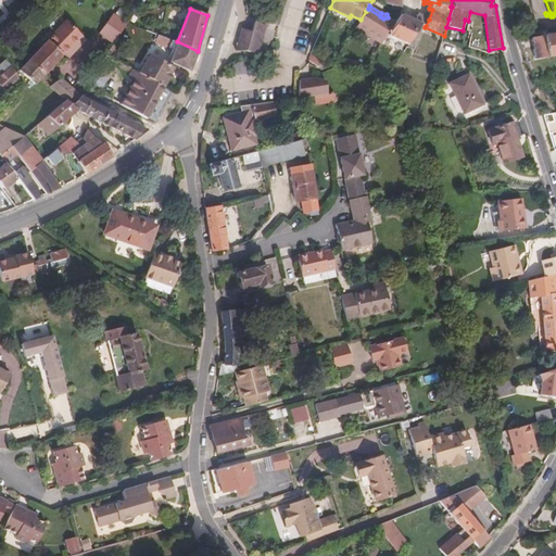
[(361,20),(355,27),(381,43),(387,35),(396,22),(388,17),(383,19),(380,16),(368,9),(366,11),(361,20)]
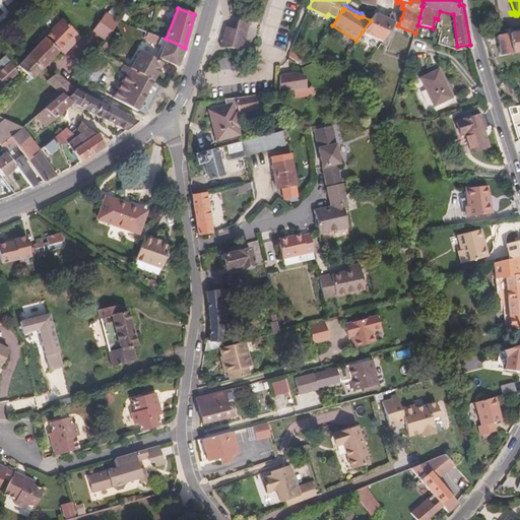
[(92,31),(106,41),(119,22),(105,13),(92,31)]
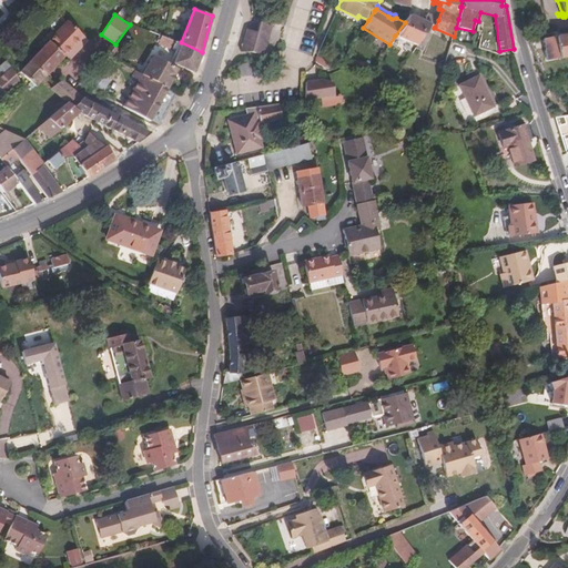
[(395,36),(417,46),(430,24),(425,21),(412,16),(411,14),(405,22),(395,36)]
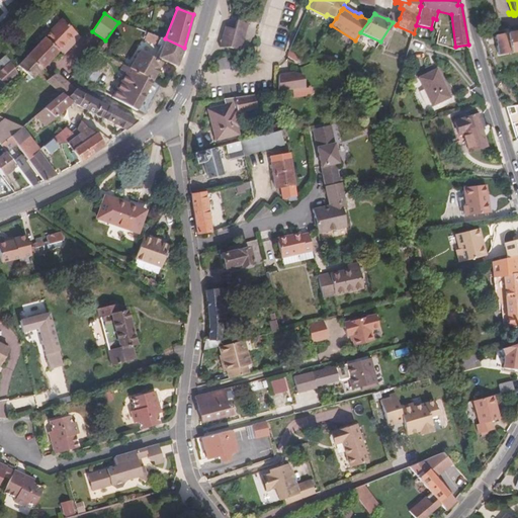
[(380,41),(379,44),(384,47),(395,23),(398,16),(391,13),(387,19),(393,22),(380,41)]
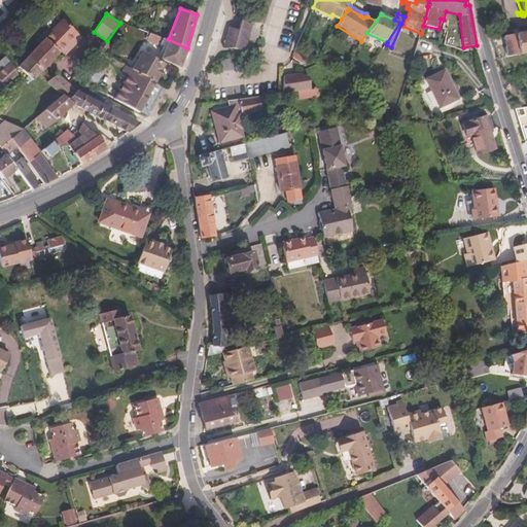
[(64,20),(28,57),(42,70),(60,51),(77,33),(64,20)]
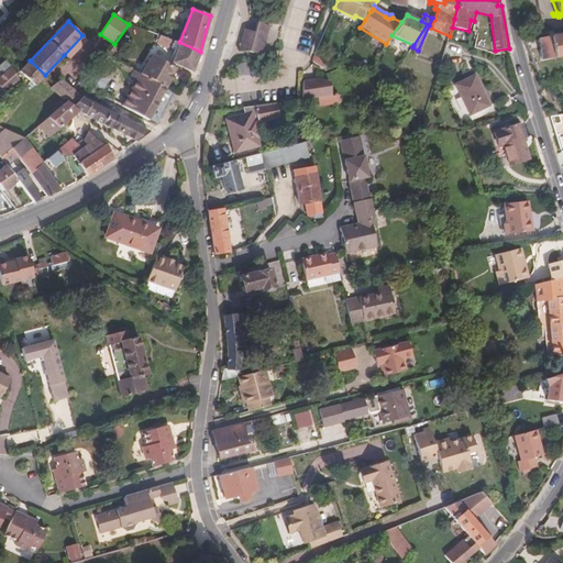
[(192,73),(200,52),(179,42),(173,41),(148,31),(145,39),(170,50),(173,44),(178,46),(172,63),(192,73)]
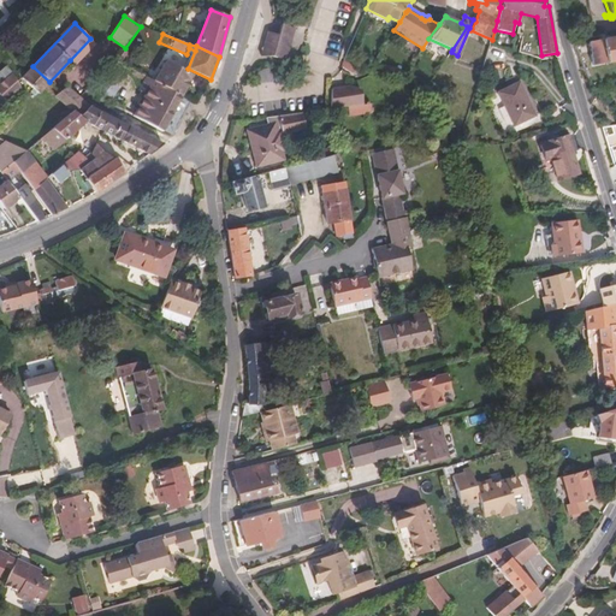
[(615,61),(615,37),(587,42),(591,66),(615,61)]
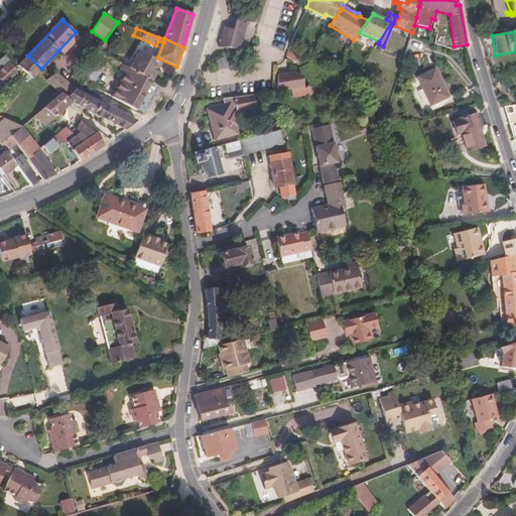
[(80,36),(76,32),(58,50),(62,54),(80,36)]
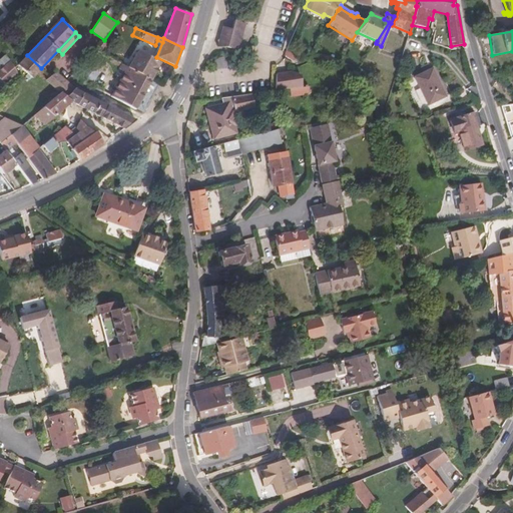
[(97,50),(101,53),(102,53),(103,53),(114,38),(109,35),(97,50)]
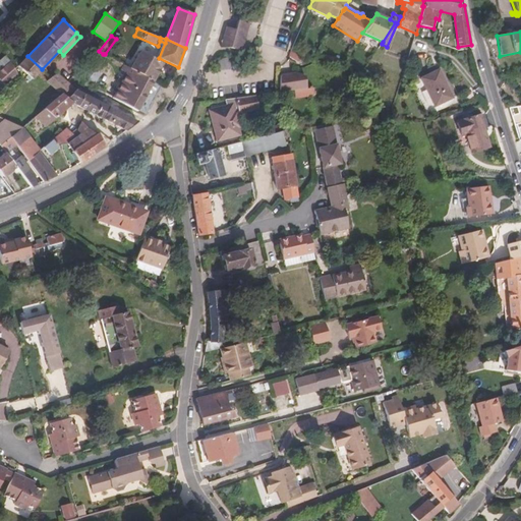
[(99,51),(81,81),(87,83),(104,54),(103,54),(99,51)]
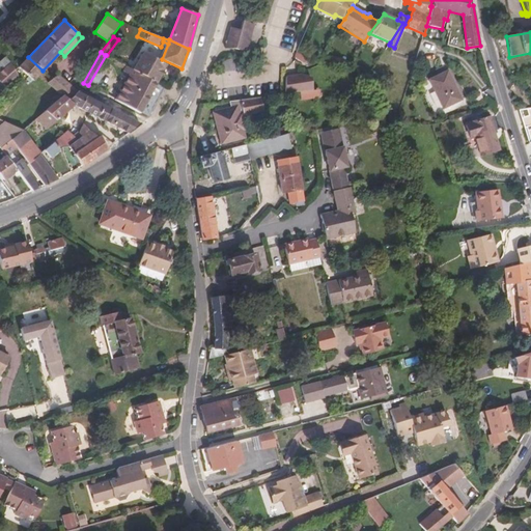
[(133,70),(157,83),(167,64),(143,53),(133,70)]
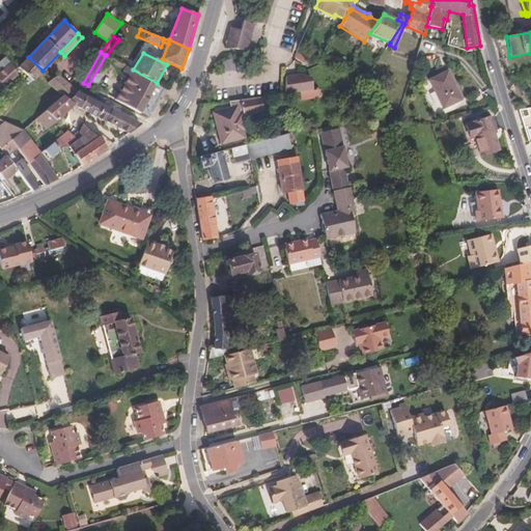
[(297,53),(295,58),(302,62),(304,58),(301,56),(302,55),(297,53)]
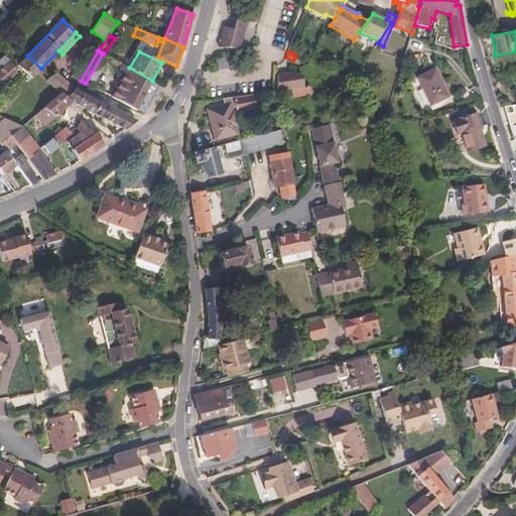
[(27,55),(17,66),(27,75),(32,79),(41,69),(27,55)]
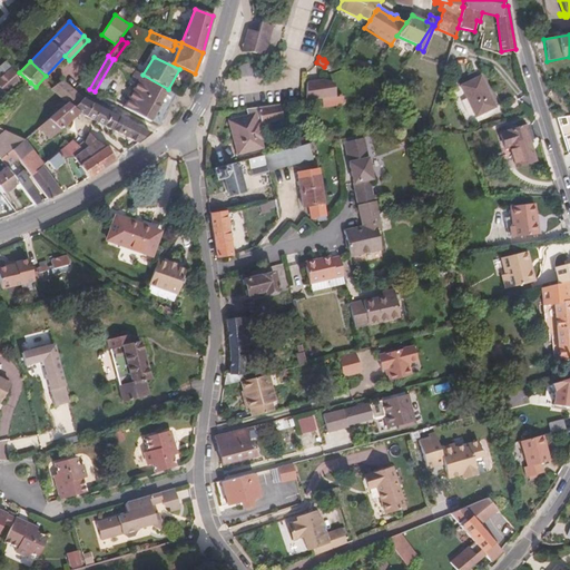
[(12,67),(8,70),(19,82),(17,75),(12,67)]
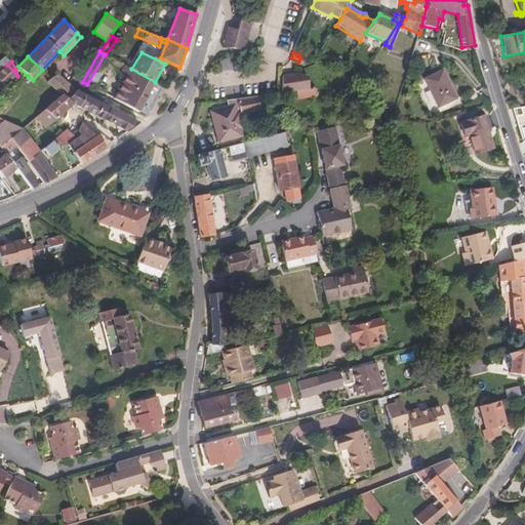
[(7,65),(0,71),(0,81),(5,87),(17,76),(7,65)]
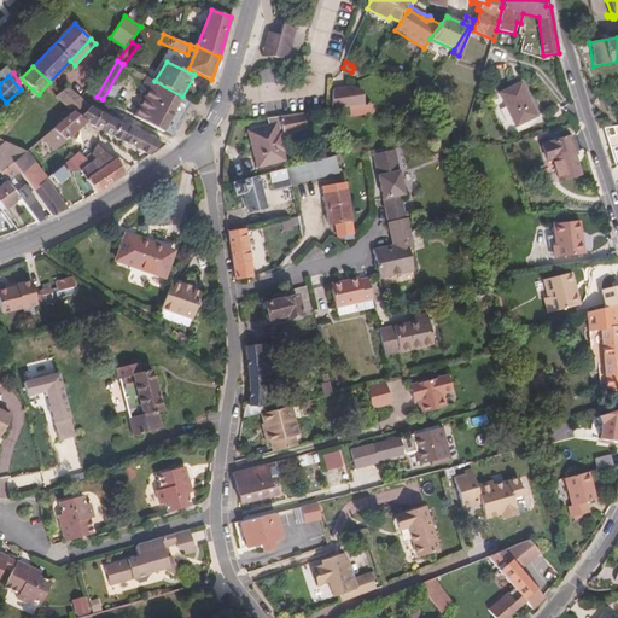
[(133,116),(163,132),(182,97),(155,81),(147,77),(144,83),(151,87),(133,116)]
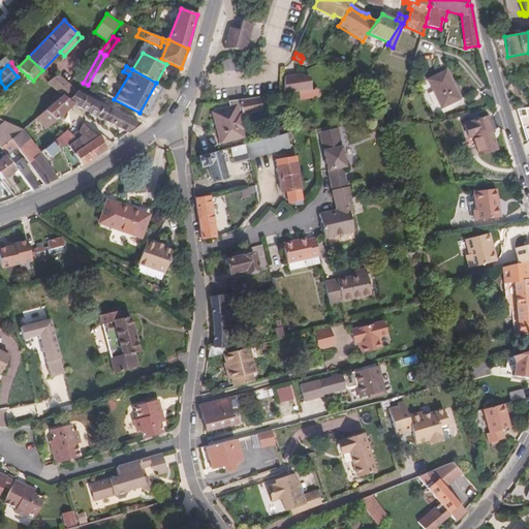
[(428,80),(441,109),(460,99),(446,70),(428,80)]
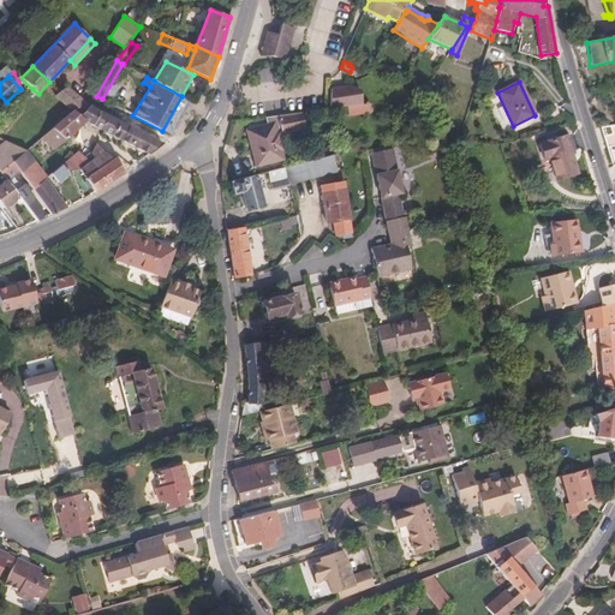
[(55,96),(70,109),(81,97),(66,87),(55,96)]
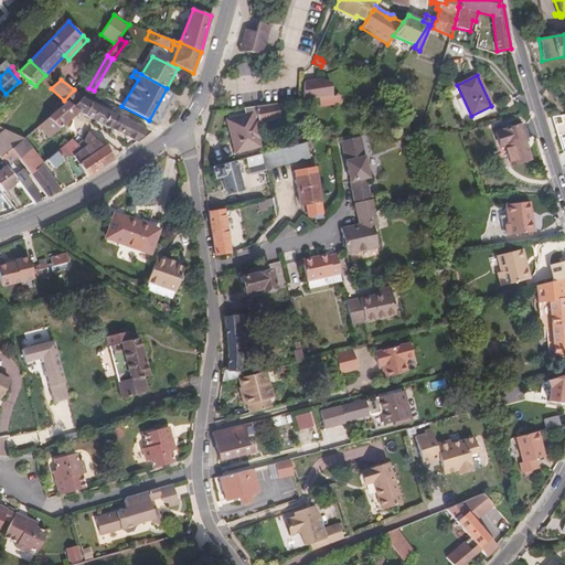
[(319,81),(305,81),(304,98),(322,97),(323,85),(318,85),(319,81)]
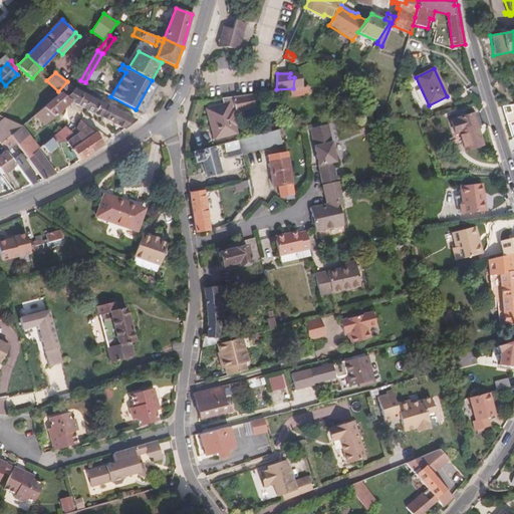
[(96,78),(92,86),(98,90),(103,81),(96,78)]
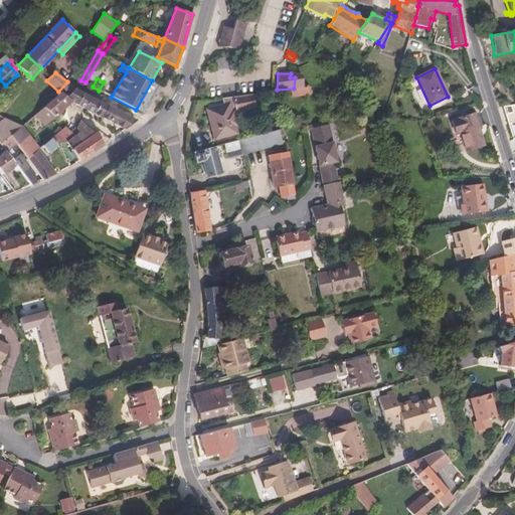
[(58,92),(60,94),(66,98),(75,89),(67,82),(67,81),(58,92)]
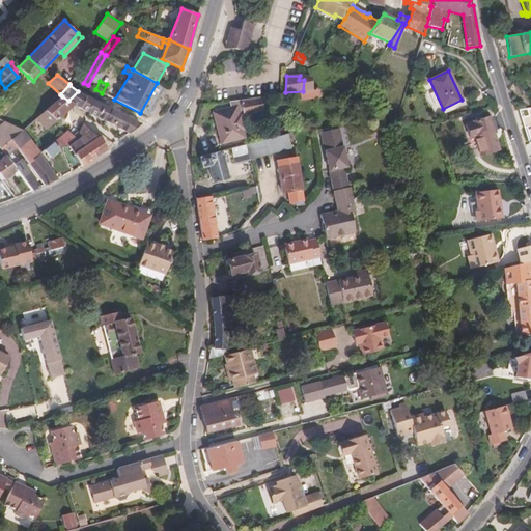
[(320,98),(319,89),(300,92),(301,100),(320,98)]
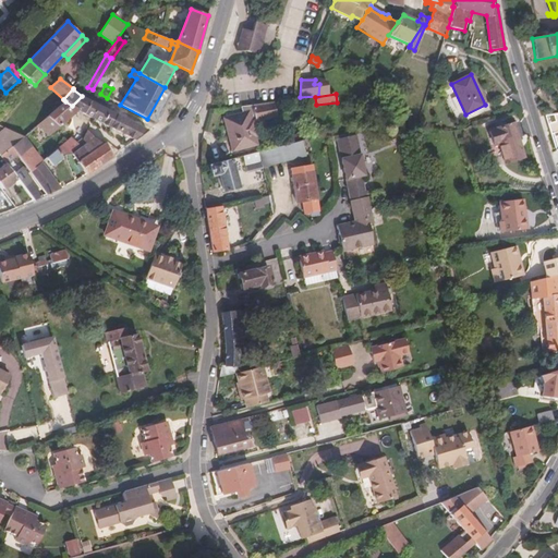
[(83,113),(84,113),(91,101),(82,97),(82,96),(72,106),(65,101),(47,117),(59,126),(75,112),(81,116),(83,113)]
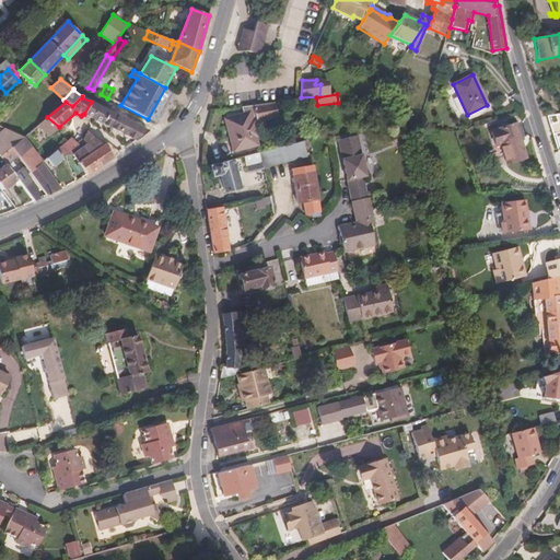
[(84,114),(93,119),(111,128),(116,115),(91,102),(84,114)]
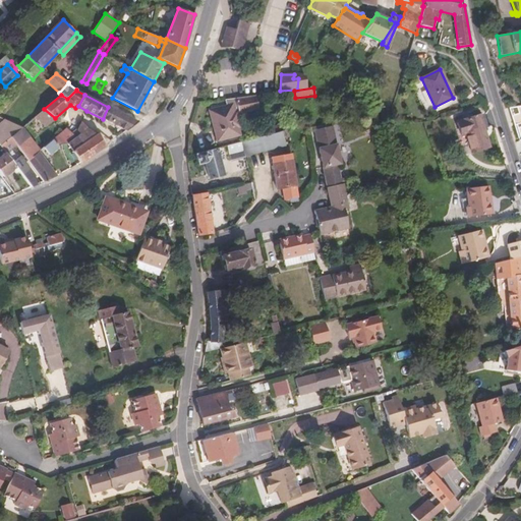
[(258,108),(255,96),(225,101),(226,106),(210,111),(218,140),(239,134),(237,127),(240,126),(236,113),(258,108)]
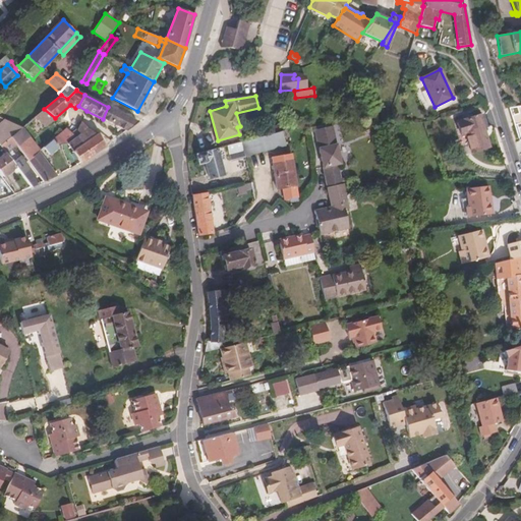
[(108,107),(103,119),(126,130),(137,122),(108,107)]
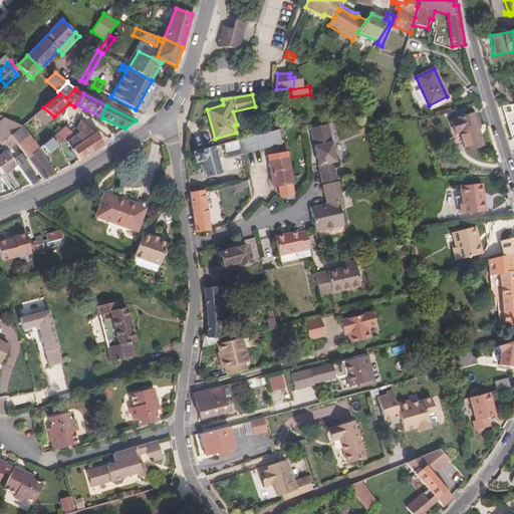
[(43,107),(34,115),(46,126),(54,116),(43,107)]
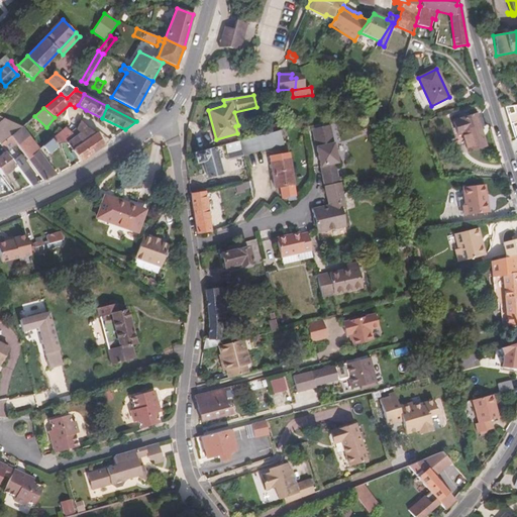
[(469,150),(485,145),(476,114),(453,121),(457,134),(462,132),(469,150)]
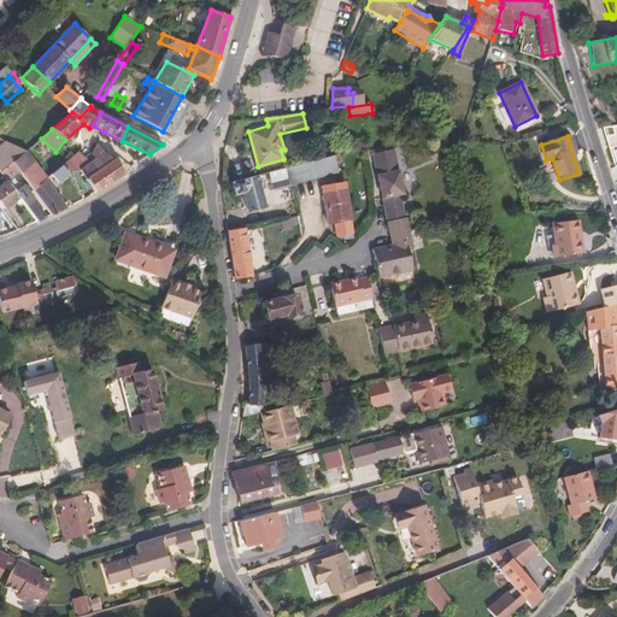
[(6,142),(0,146),(0,172),(12,163),(25,152),(6,142)]
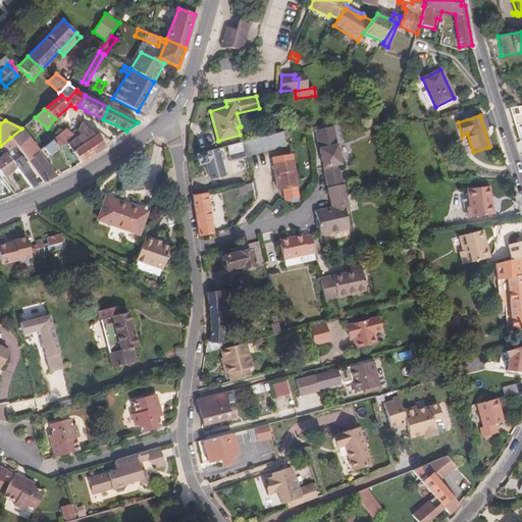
[(83,144),(96,136),(88,128),(82,122),(77,131),(81,135),(77,137),(83,144)]
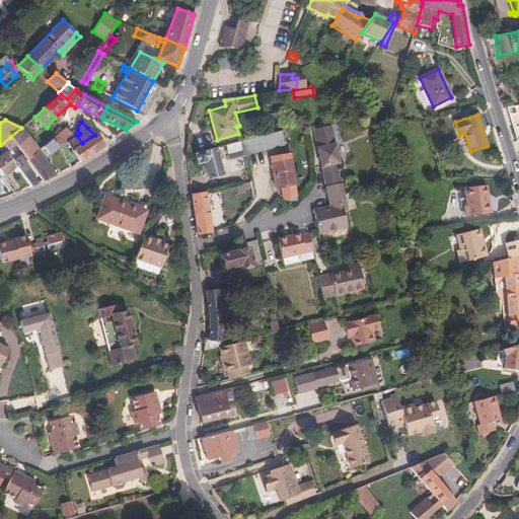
[(313,130),(326,187),(344,182),(342,177),(339,177),(336,163),(340,163),(330,126),(313,130)]
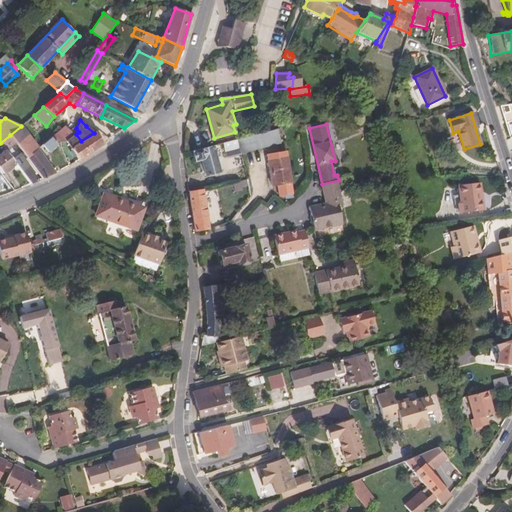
[(30,137),(28,135),(26,132),(21,126),(10,135),(16,143),(18,146),(30,137)]
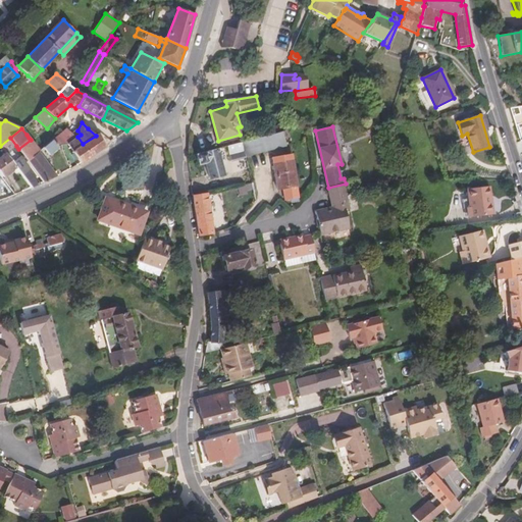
[(104,147),(100,142),(96,136),(83,144),(77,137),(76,138),(69,132),(66,128),(56,138),(61,145),(67,145),(73,153),(74,154),(81,163),(104,147)]
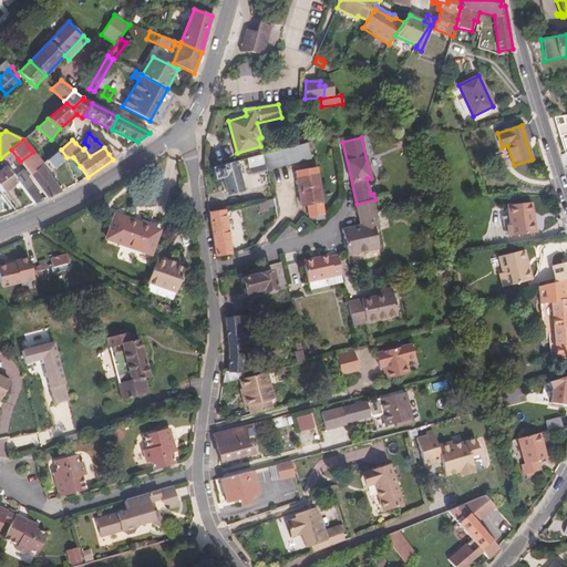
[(83,150),(84,148),(88,146),(84,142),(80,140),(75,143),(83,150)]
